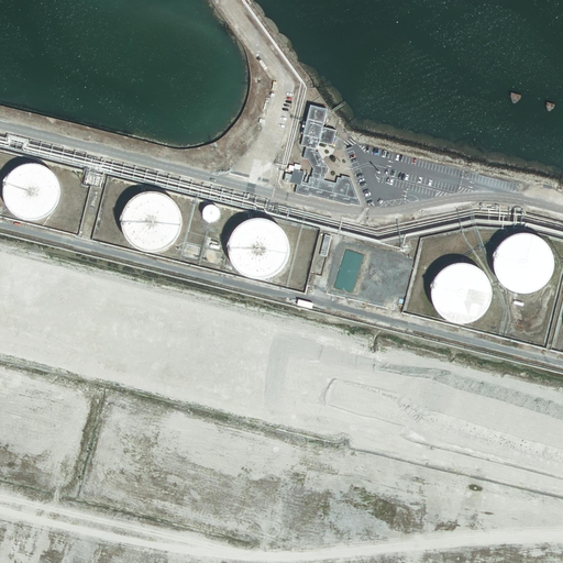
[(328,111),(311,107),(305,136),(321,141),(320,143),(333,146),(338,132),(323,129),(328,111)]
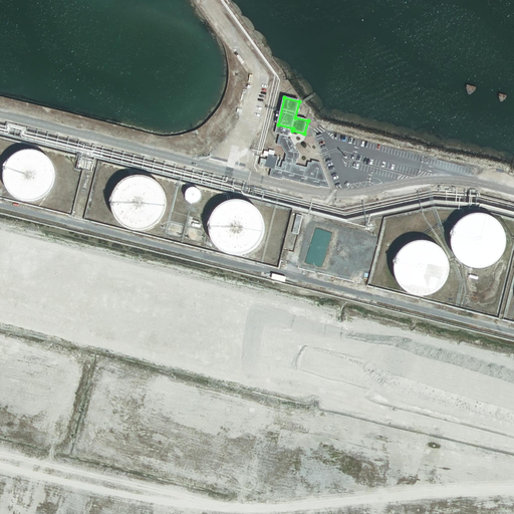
[(293,129),(278,124),(275,134),(281,135),(278,146),(282,147),(287,154),(286,157),(297,160),(298,160),(299,161),(301,155),(298,150),(296,151),(294,147),(296,147),(292,141),(289,140),(290,136),(292,134),(292,131),(293,129)]
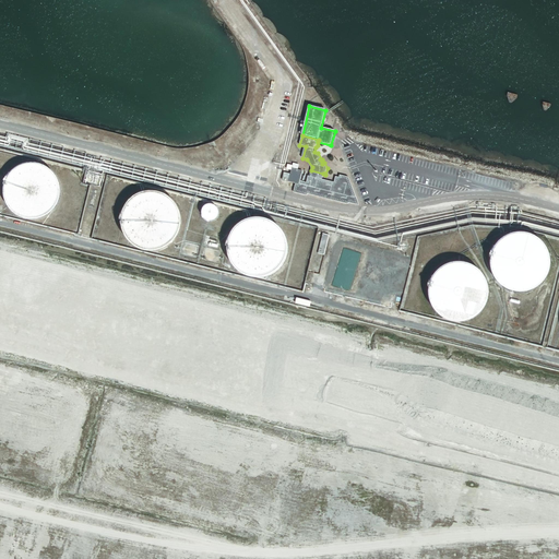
[(22,166),(19,167),(16,169),(14,170),(12,173),(10,175),(9,177),(8,180),(7,182),(6,186),(6,188),(6,191),(6,193),(6,197),(6,199),(7,202),(8,204),(10,207),(11,210),(13,212),(15,213),(18,215),(20,216),(22,217),(24,218),(27,219),(30,219),(33,221),(36,221),(38,219),(42,219),(44,218),(46,217),(49,216),(51,214),(54,213),(55,211),(57,209),(59,206),(60,203),(61,201),(62,198),(62,195),(62,192),(62,190),(62,187),(61,185),(61,181),(60,179),(58,177),(57,175),(55,173),(54,170),(51,168),(49,167),(46,166),(44,164),(40,164),(37,163),(35,163),(32,163),(30,163),(27,164),(24,165),(22,166)]
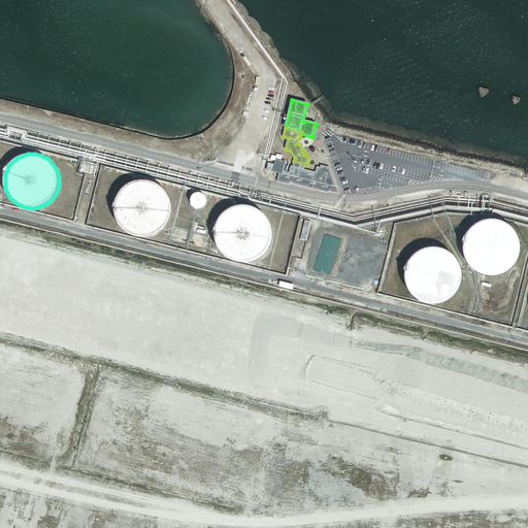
[(283,159),(277,158),(275,166),(270,165),(268,171),(278,173),(284,175),(285,170),(286,163),(282,162),(283,159)]
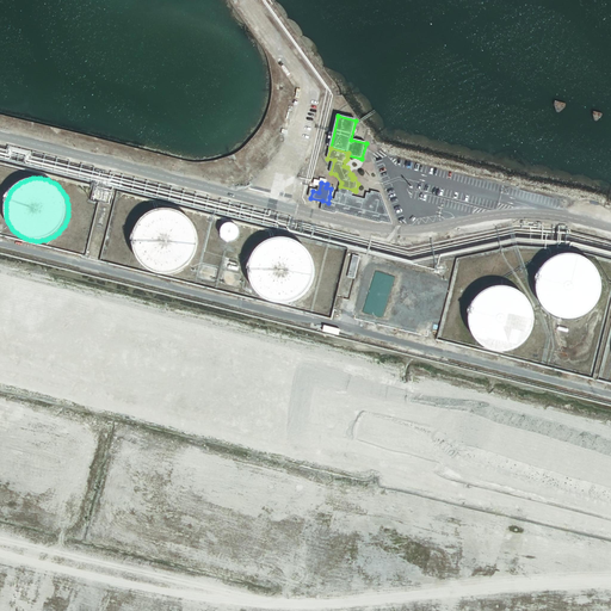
[(353,190),(340,186),(337,199),(329,197),(328,203),(322,201),(320,210),(335,213),(335,210),(381,222),(381,220),(394,222),(383,192),(372,190),(371,193),(368,192),(366,198),(352,195),(353,190)]
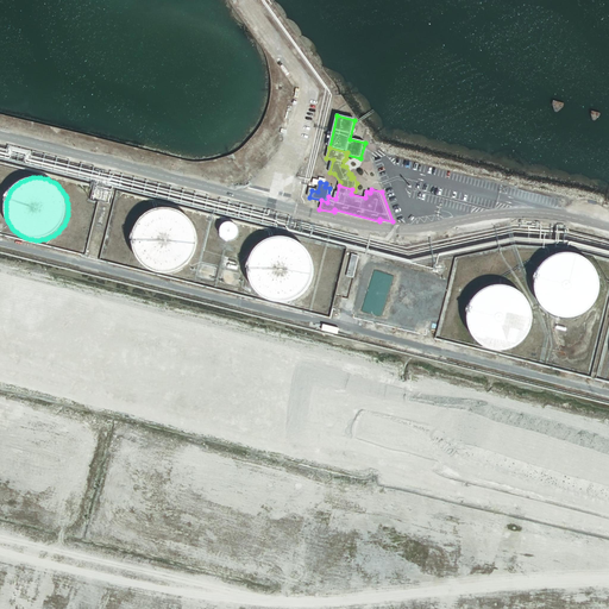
[(151,214),(149,215),(145,218),(143,220),(142,221),(139,224),(138,227),(137,230),(136,232),(136,236),(135,238),(135,242),(135,244),(135,248),(136,250),(137,253),(138,256),(139,258),(142,261),(143,263),(145,265),(148,267),(151,269),(154,270),(156,271),(159,271),(162,272),(165,272),(168,272),(171,271),(174,271),(177,270),(180,269),(182,268),(184,265),(187,264),(189,262),(190,258),(193,256),(194,253),(195,251),(195,248),(196,245),(196,242),(196,239),(196,236),(195,233),(194,230),(193,227),(192,225),(189,223),(188,220),(186,218),(183,215),(180,214),(177,213),(175,212),(171,211),(169,211),(167,211),(163,211),(159,211),(157,212),(154,213),(151,214)]
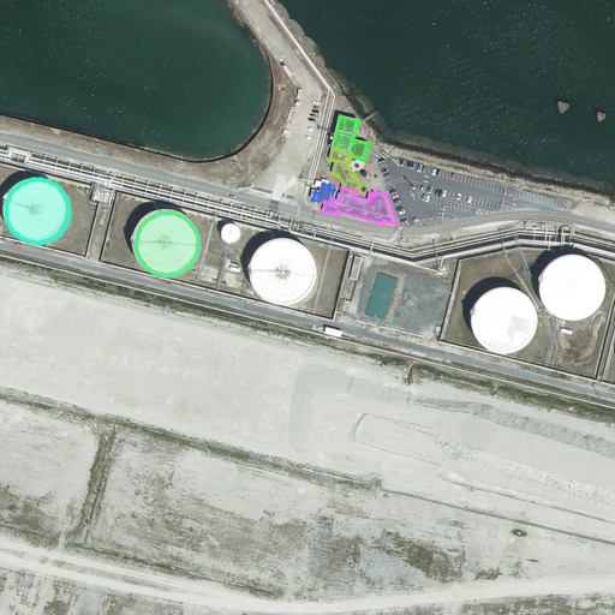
[(222,234),(222,236),(222,238),(224,239),(225,240),(226,242),(228,243),(231,243),(232,243),(234,243),(236,242),(237,240),(238,239),(239,238),(240,236),(240,234),(240,232),(239,231),(238,228),(237,227),(236,226),(234,226),(232,225),(231,225),(228,226),(225,227),(224,228),(222,231),(222,232),(222,234)]
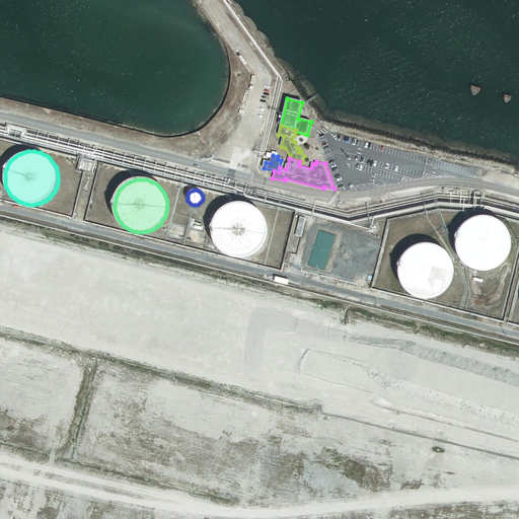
[(227,207),(225,208),(223,210),(221,212),(219,213),(218,215),(216,218),(215,220),(214,222),(213,225),(213,227),(213,230),(213,232),(213,235),(214,237),(215,239),(216,242),(217,244),(218,246),(220,248),(222,250),(224,251),(226,252),(228,254),(231,255),(233,255),(235,256),(238,256),(241,256),(243,255),(246,255),(248,254),(251,253),(253,252),(255,250),(257,248),(260,246),(261,245),(262,242),(263,240),(264,238),(265,236),(265,233),(266,231),(265,228),(265,226),(265,223),(264,221),(263,219),(262,216),(260,214),(258,212),(256,210),(254,209),(252,208),(249,206),(247,206),(244,205),(242,204),(240,204),(237,204),(235,205),(232,205),(230,206),(227,207)]
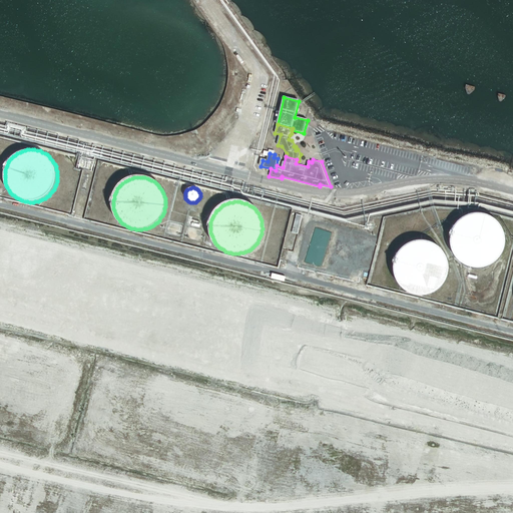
[(453,228),(452,231),(452,234),(451,236),(451,240),(452,244),(452,247),(454,251),(456,255),(459,259),(460,261),(462,262),(466,264),(469,266),(472,267),(475,267),(479,267),(481,267),(485,267),(488,266),(490,265),(492,264),(495,262),(498,259),(500,257),(501,254),(503,251),(504,249),(505,246),(505,244),(505,240),(505,238),(505,236),(505,233),(504,230),(503,227),(501,225),(500,222),(498,221),(496,219),(494,217),(491,215),(489,214),(486,213),(484,213),(481,212),(477,212),(475,212),(472,213),(469,213),(465,215),(463,217),(461,218),(457,222),(455,225),(453,228)]
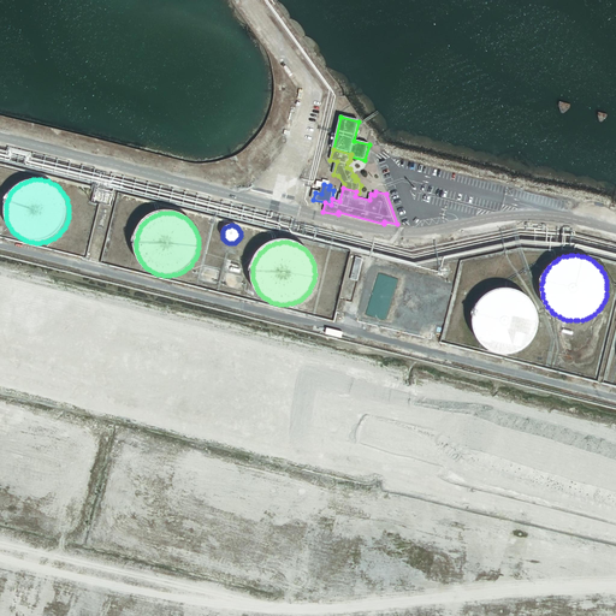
[(356,259),(351,280),(359,283),(363,261),(356,259)]
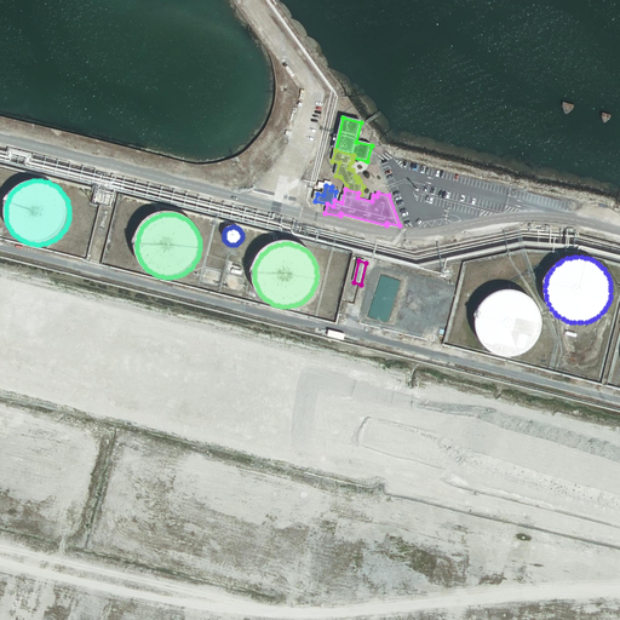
[(477,320),(477,322),(477,323),(477,327),(477,331),(480,337),(481,339),(482,343),(484,345),(488,348),(489,350),(493,352),(495,352),(500,355),(506,356),(511,356),(515,356),(518,355),(521,355),(524,352),(526,351),(529,350),(533,346),(534,345),(537,343),(538,339),(539,337),(540,334),(541,331),(543,327),(543,321),(541,319),(541,316),(540,313),(539,309),(537,304),(534,302),(532,299),(529,297),(524,294),(520,292),(517,292),(514,291),(511,291),(507,291),(501,292),(499,292),(495,293),(493,294),(489,298),(486,302),(483,304),(482,305),(481,308),(480,310),(478,315),(477,317),(477,320)]
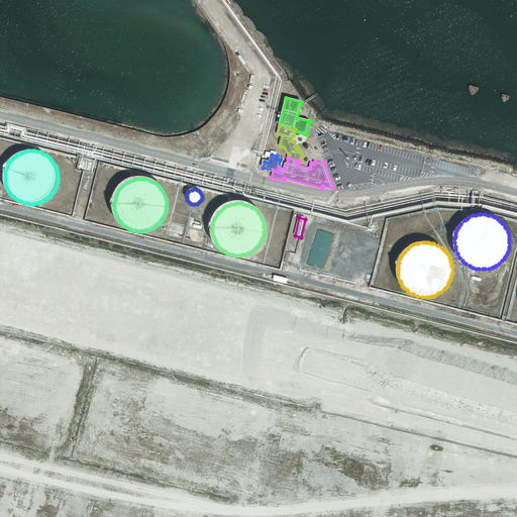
All buildings are outlined.
